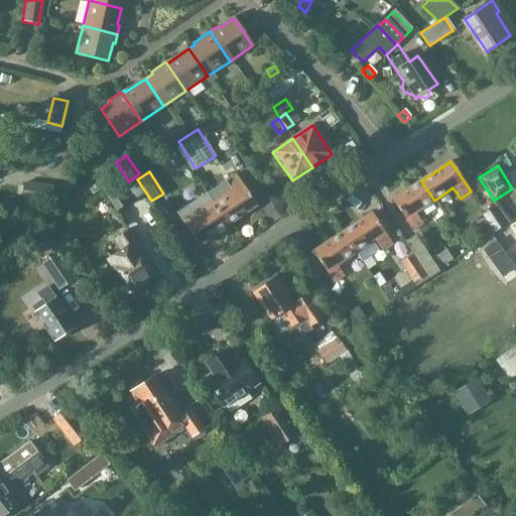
[(100,190),(115,212),(127,204),(106,174),(95,182),(95,183),(88,188),(93,196),(100,190)]
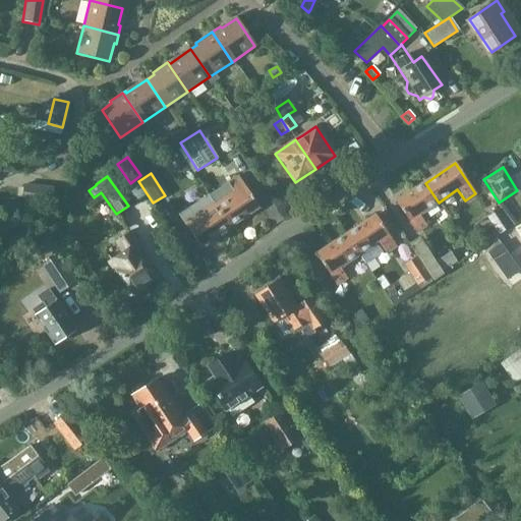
[(226,183),(207,196),(215,208),(228,227),(257,207),(236,176),(226,183)]
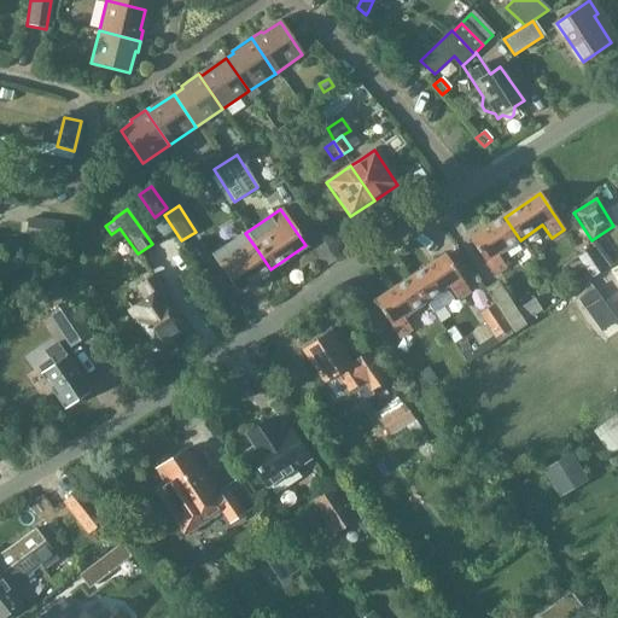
[(520,240),(505,217),(470,242),(494,277),(505,269),(496,256),(520,240)]
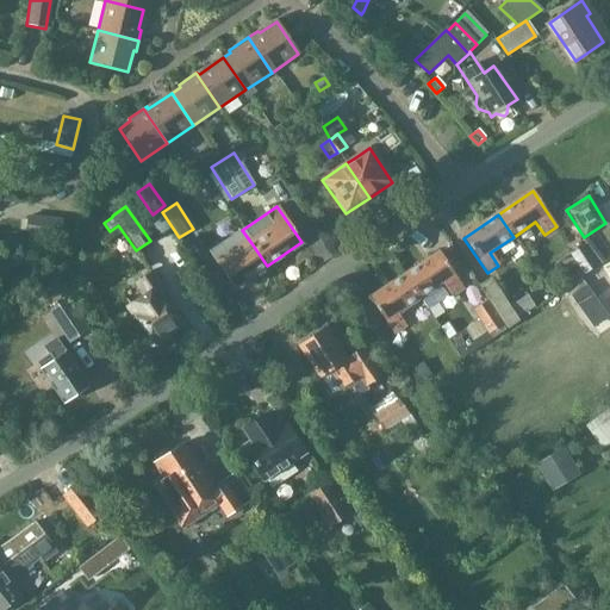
[(26,216),(24,236),(58,240),(61,219),(26,216)]
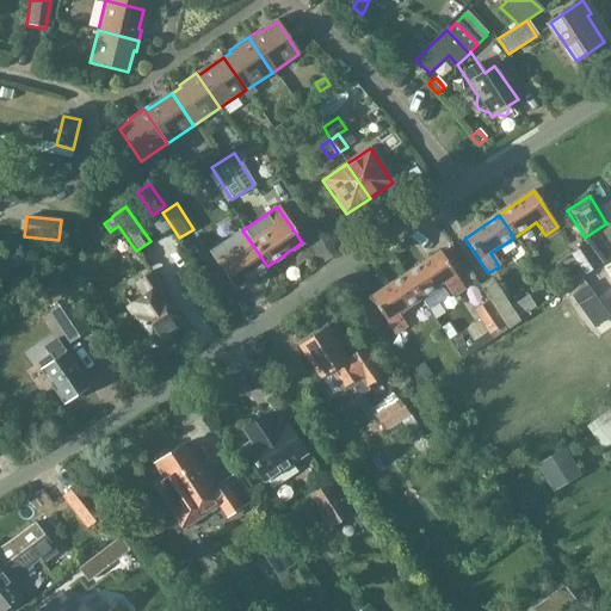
[(242,230),(208,253),(233,290),(267,266),(252,244),(242,230)]
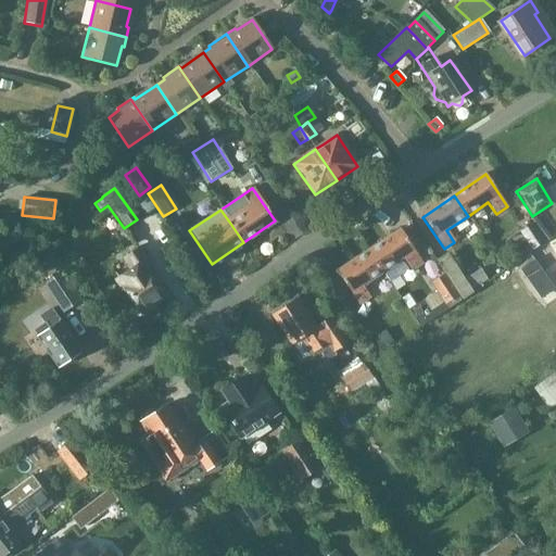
[(545,241),(532,223),(519,231),(532,250),(545,241)]
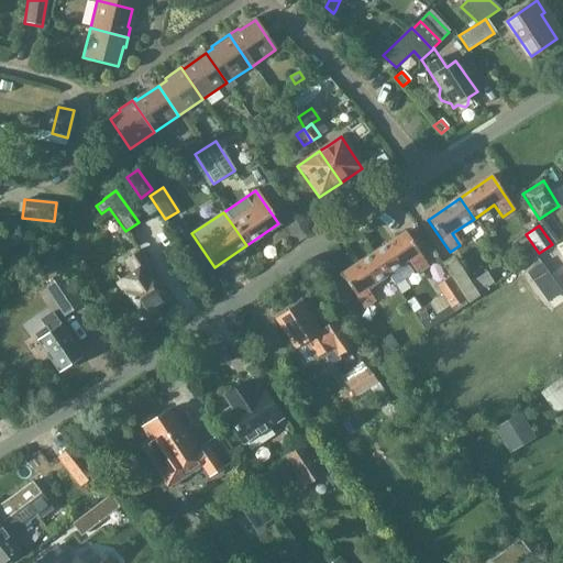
[(406,234),(374,255),(387,276),(408,262),(417,274),(427,267),(406,234)]
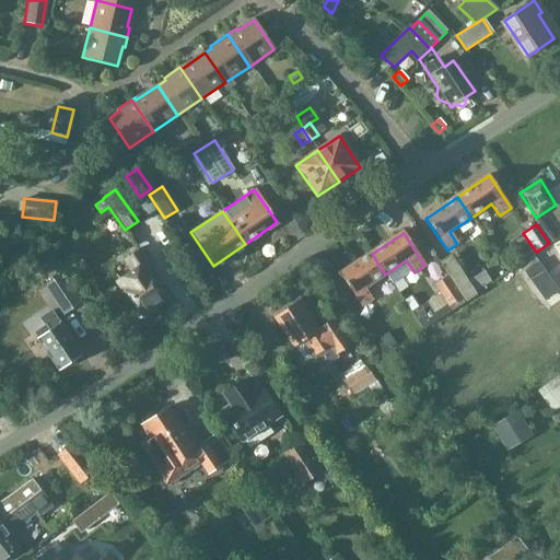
[(0,235),(0,251),(15,253),(16,237),(0,235)]
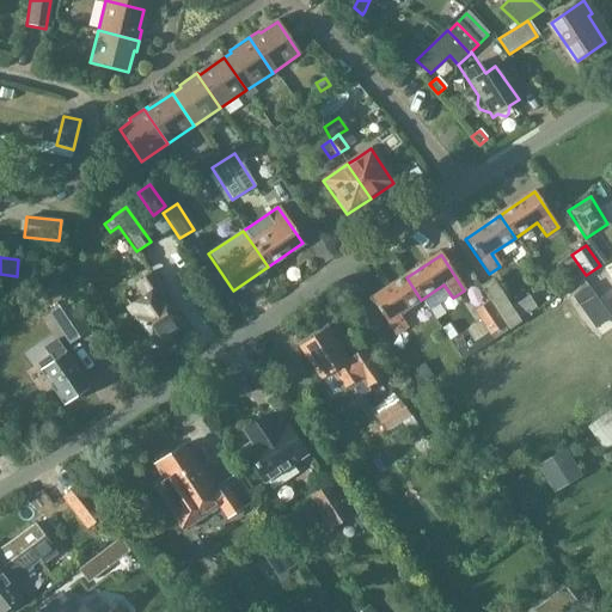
[(130,308),(153,342),(178,324),(154,291),(160,287),(151,274),(135,286),(144,298),(130,308)]
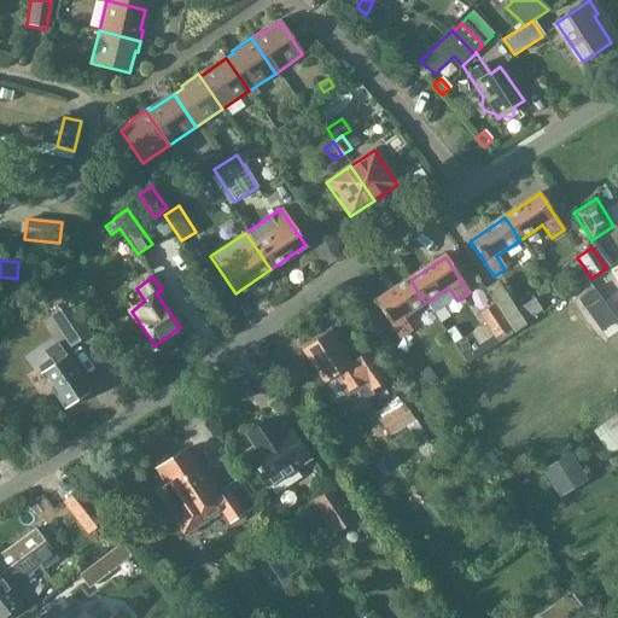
[(425,303),(410,280),(374,303),(398,339),(412,331),(403,318),(425,303)]
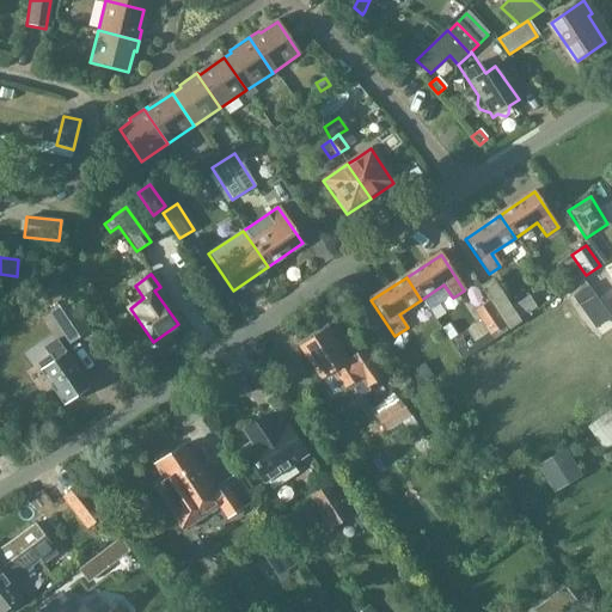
[(60,285),(44,294),(49,300),(63,291),(60,285)]
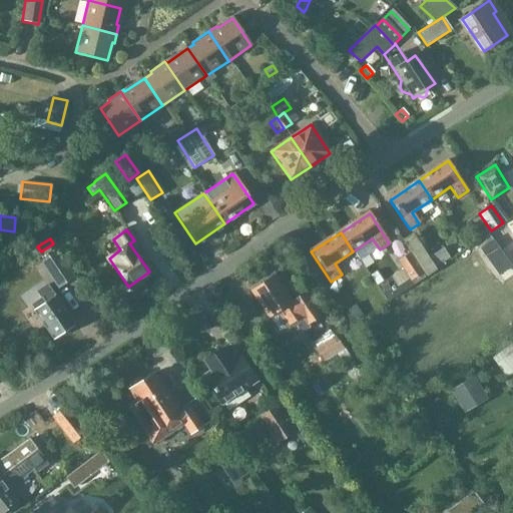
[(443,247),(429,257),(436,268),(450,259),(443,247)]
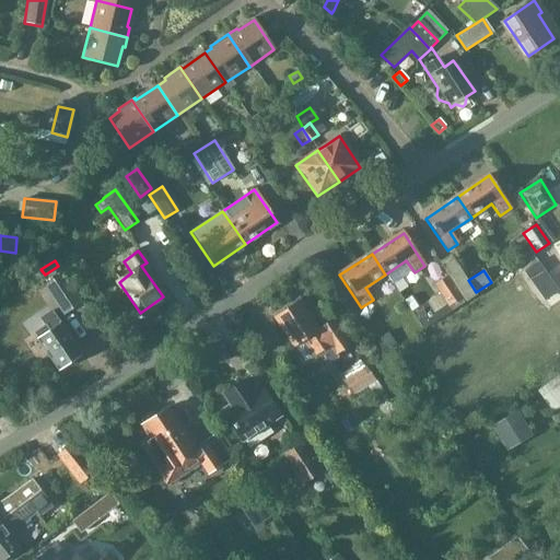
[(45,287),(63,315),(81,304),(61,276),(45,287)]
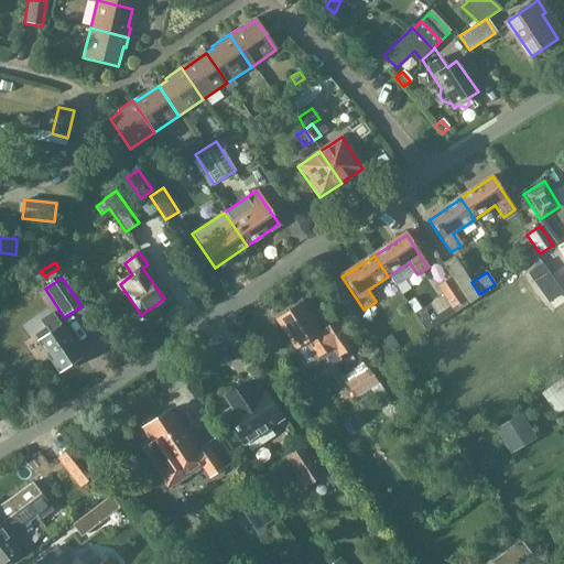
[(562,293),(551,278),(538,286),(550,302),(562,293)]
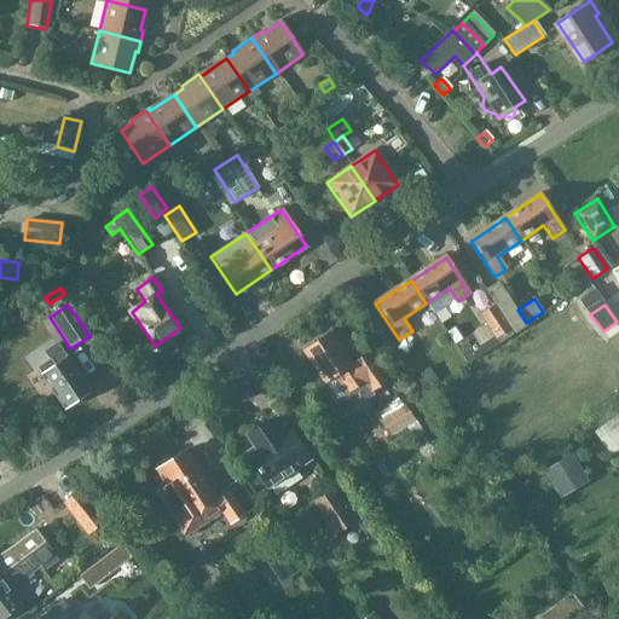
[(479,316),(498,345),(513,335),(493,306),(479,316)]
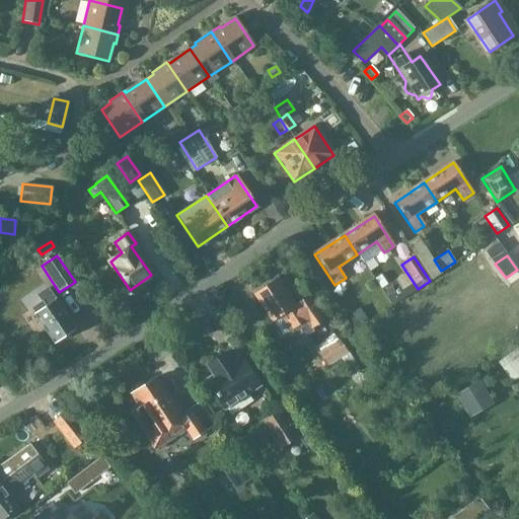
[(374,279),(392,304),(405,295),(394,280),(387,285),(380,274),(374,279)]
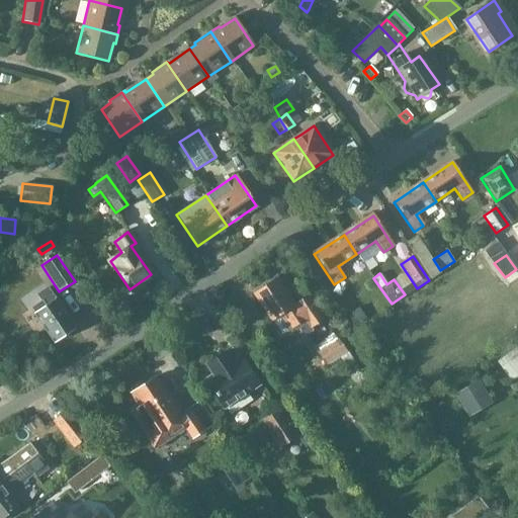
[(276,279),(253,294),(271,322),(269,323),(280,340),(290,334),(292,332),(301,339),(303,340),(304,340),(306,340),(307,340),(308,339),(309,338),(309,337),(309,336),(310,329),(324,320),(314,304),(317,303),(311,292),(308,294),(304,288),(288,298),(276,279)]
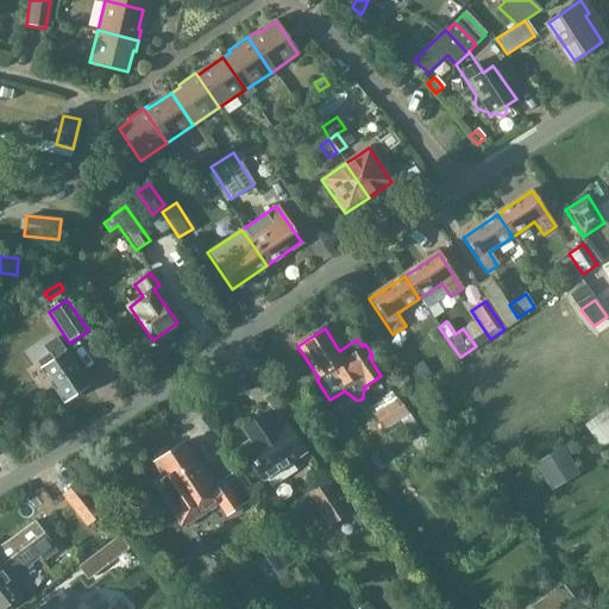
[(81,389),(87,385),(54,339),(42,347),(51,360),(41,369),(63,402),(69,399),(73,400),(80,394),(81,389)]
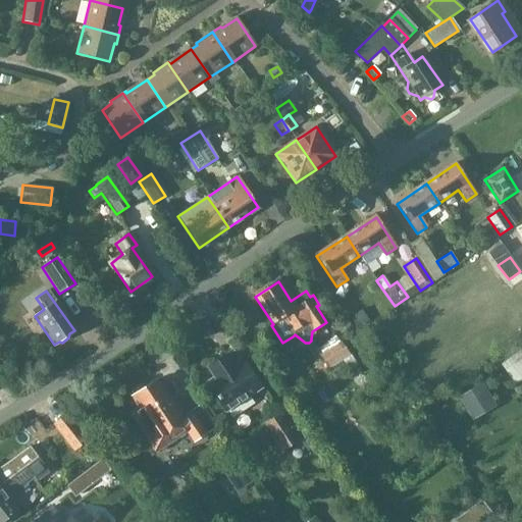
[(361,311),(350,318),(357,329),(368,322),(361,311)]
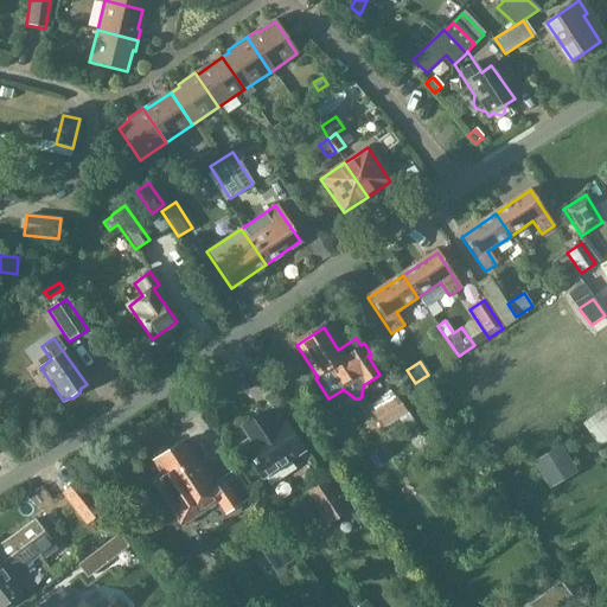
[(372,414),(383,430),(407,414),(396,397),(372,414)]
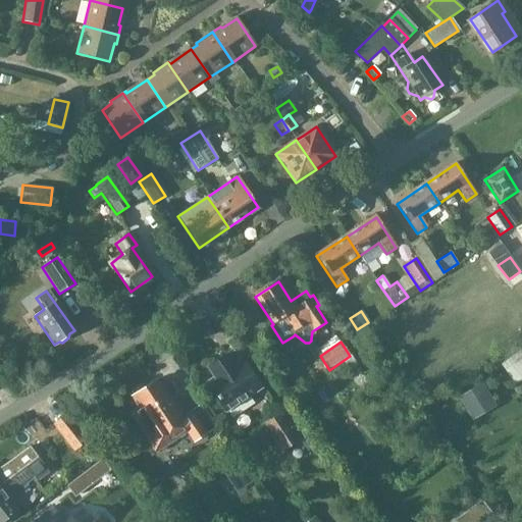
[(208,367),(217,381),(209,386),(225,411),(260,388),(242,360),(233,365),(227,355),(208,367)]
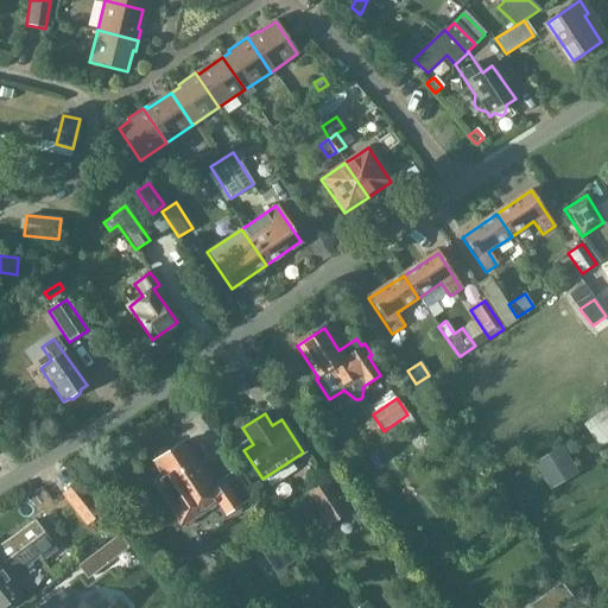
[(165,477),(153,485),(182,527),(217,505),(225,517),(226,515),(239,506),(241,505),(251,499),(234,474),(225,480),(211,488),(182,443),(154,461),(165,477)]
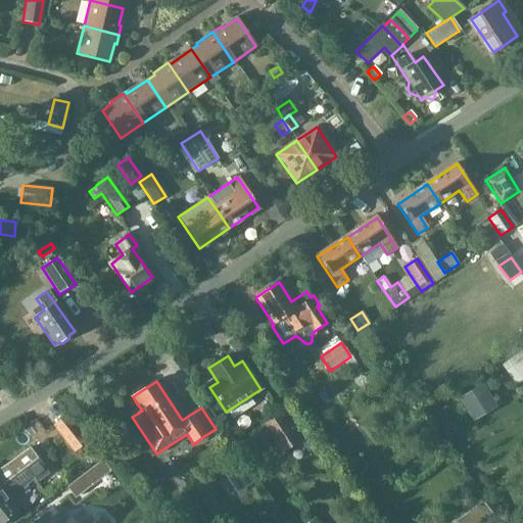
[(458,396),(471,420),(495,407),(482,383),(458,396)]
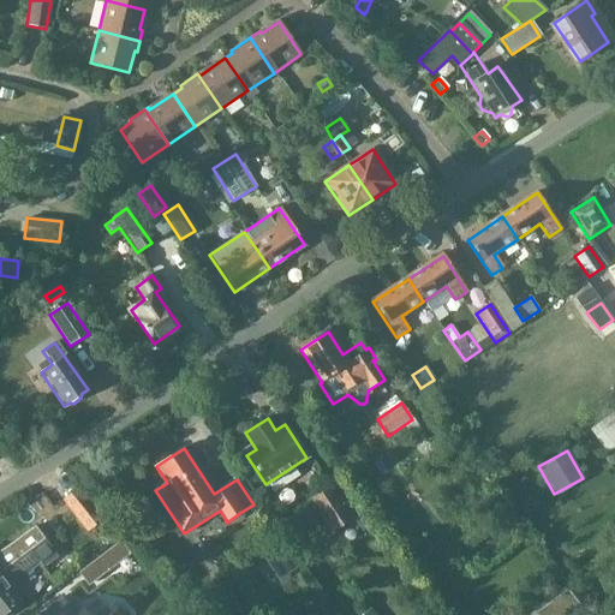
[(310,500),(332,532),(351,519),(330,487),(310,500)]
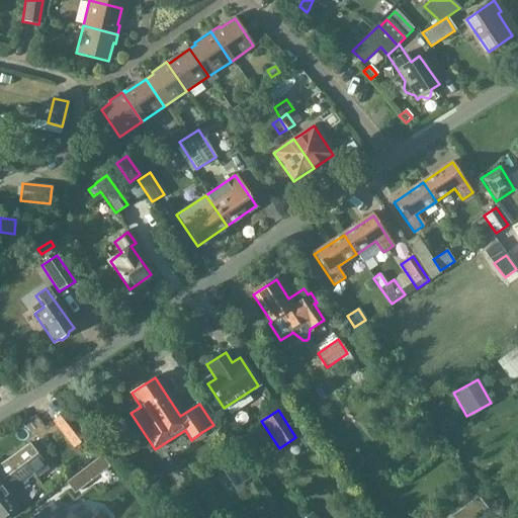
[(53,423),(73,448),(85,437),(66,413),(53,423)]
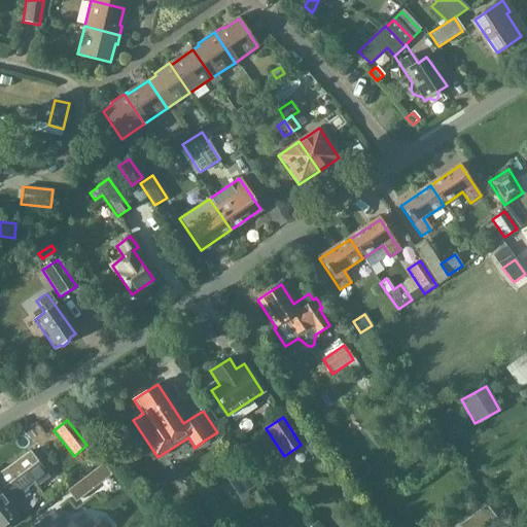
[(0,491),(25,472),(33,482),(34,481),(38,486),(49,478),(39,462),(31,450),(0,473),(0,491)]
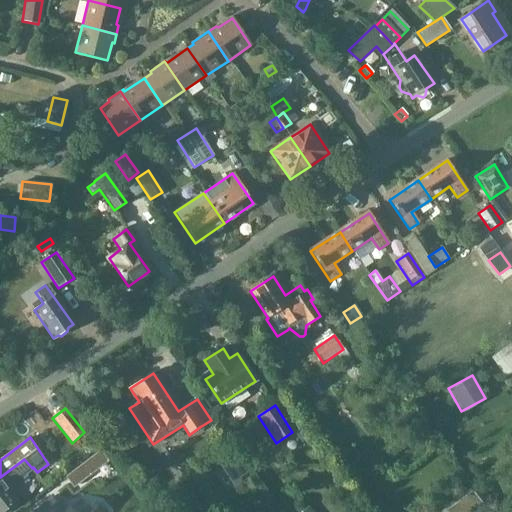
[(0,477),(0,511),(1,511),(17,501),(7,487),(16,480),(18,482),(27,475),(25,473),(32,468),(24,459),(0,477)]
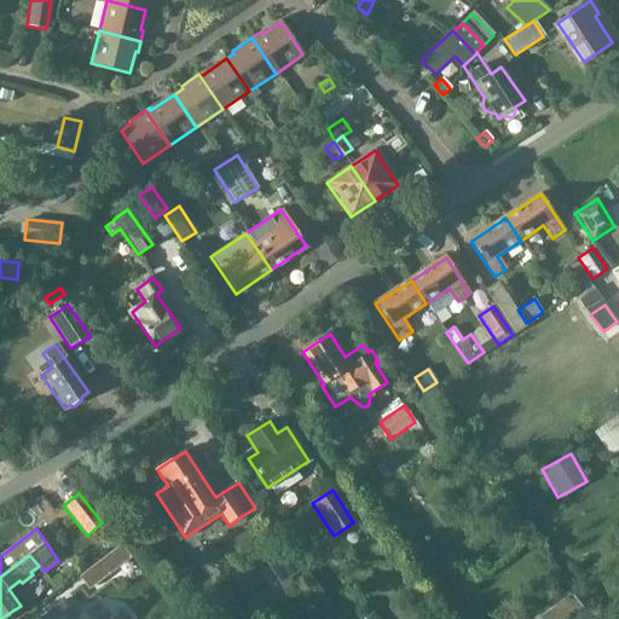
[(108,555),(79,577),(88,589),(117,567),(108,555)]
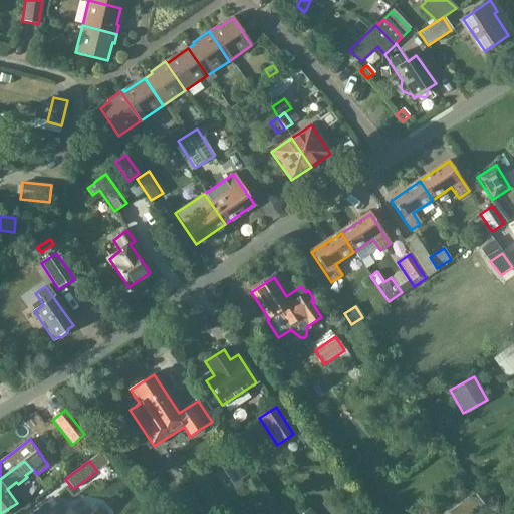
[(472,490),(445,511),(447,513),(472,513),(483,505),(472,490)]
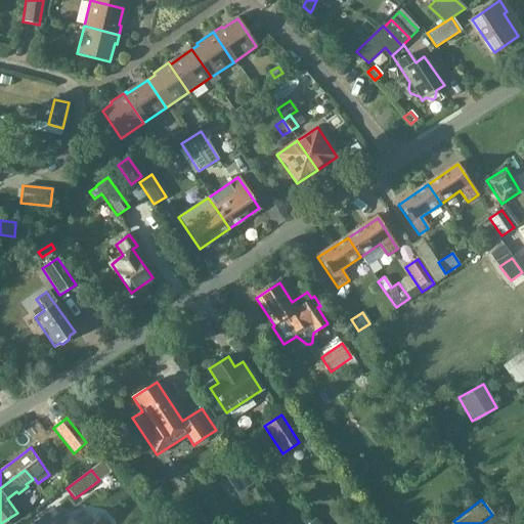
[(103,523),(95,515),(84,523),(74,523),(68,517),(62,521),(52,509),(34,523),(103,523)]
